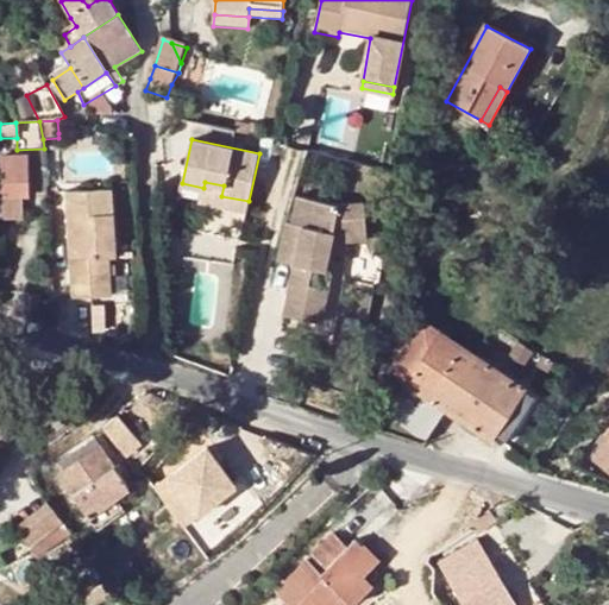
[(27,158),(2,159),(4,199),(29,197),(27,158)]
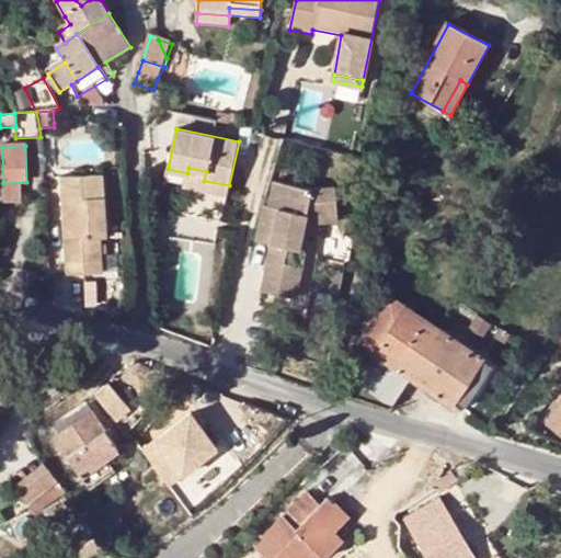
[(101,172),(60,174),(64,238),(104,236),(101,172)]
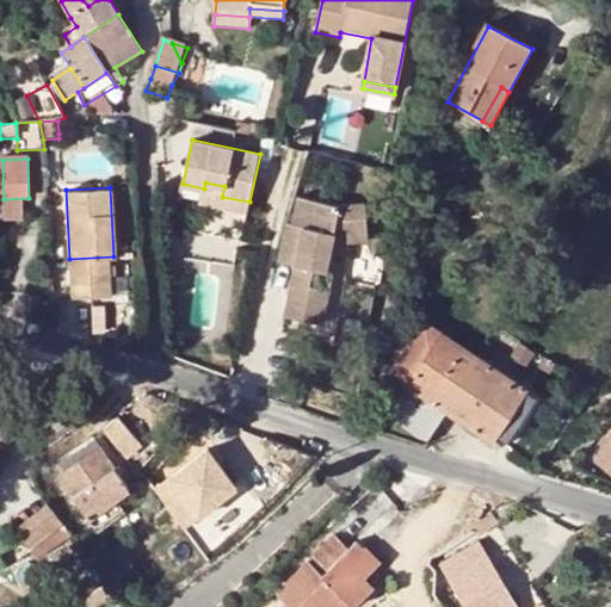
[(203,192),(199,204),(247,215),(250,202),(222,197),(203,192)]
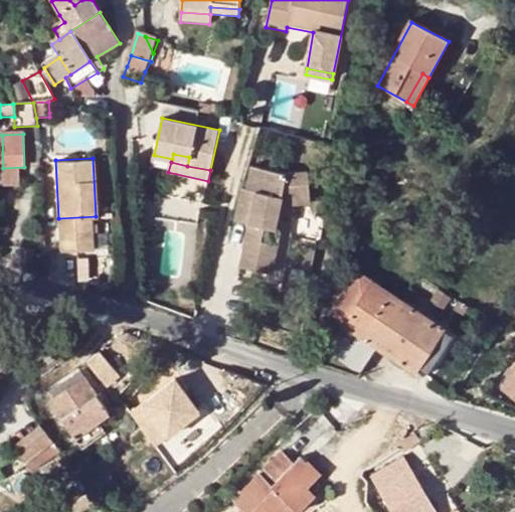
[(281,197),(313,193),(309,170),(291,174),(284,174),(251,167),(247,189),(241,188),(234,220),(249,224),(240,267),(271,274),(277,245),(261,242),(264,226),(276,228),(279,211),(280,206),(281,197)]
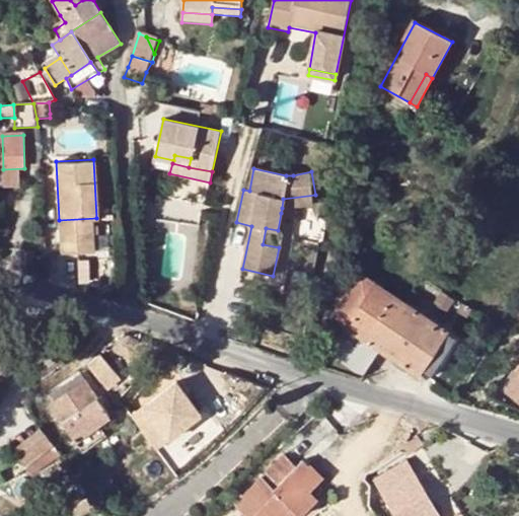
[(282,208),(292,206),(316,202),(315,195),(283,199),(282,208)]
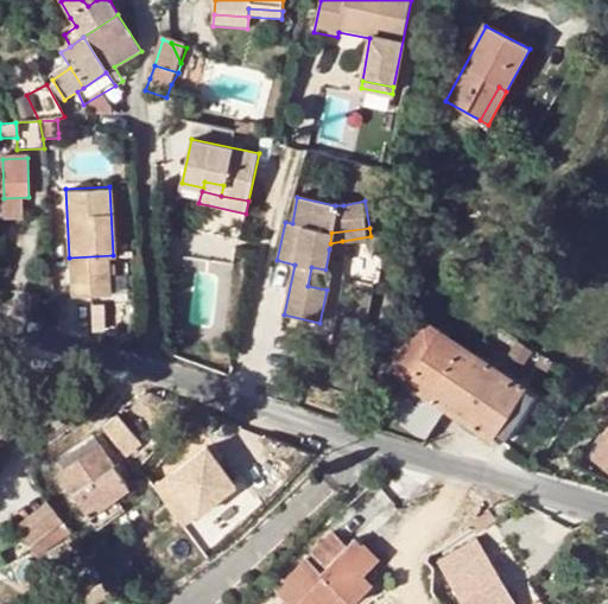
[(409,271),(411,254),(398,252),(396,269),(409,271)]
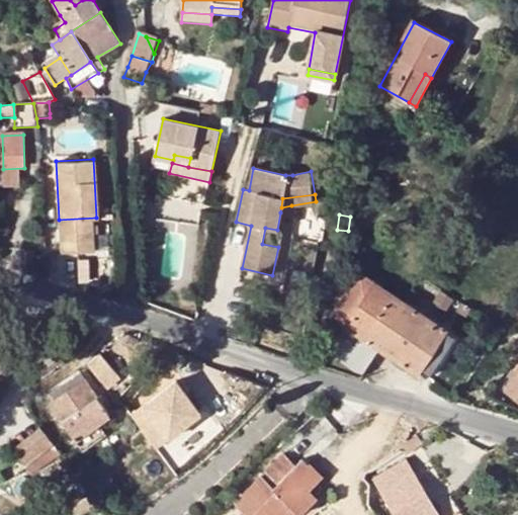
[(90,219),(59,220),(61,252),(91,250),(90,219)]
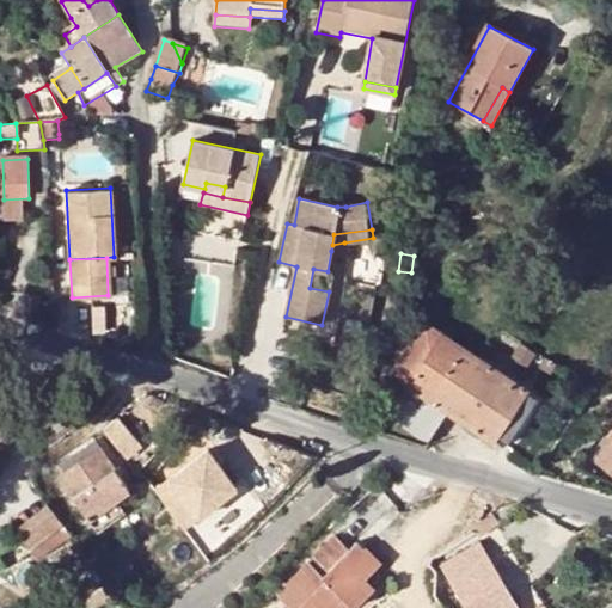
[(332,272),(328,271),(313,269),(310,288),(329,292),(332,272)]
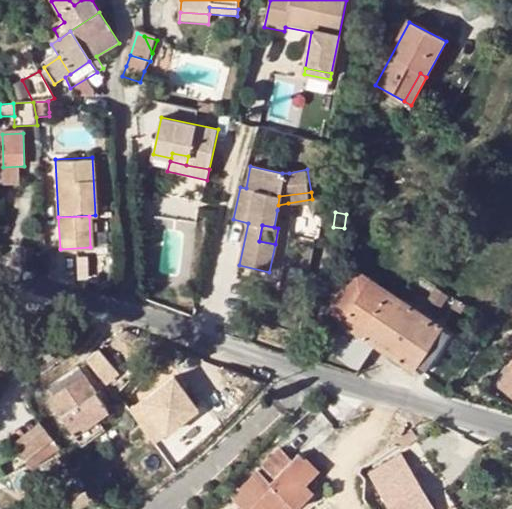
[(60,285),(81,285),(82,252),(60,252),(60,285)]
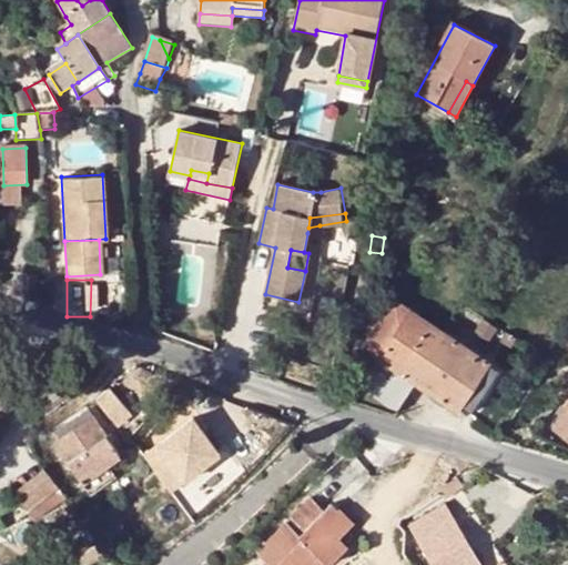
[(489,365),(445,336),(411,314),(353,402),(397,416),(419,384),(459,411),(489,365)]
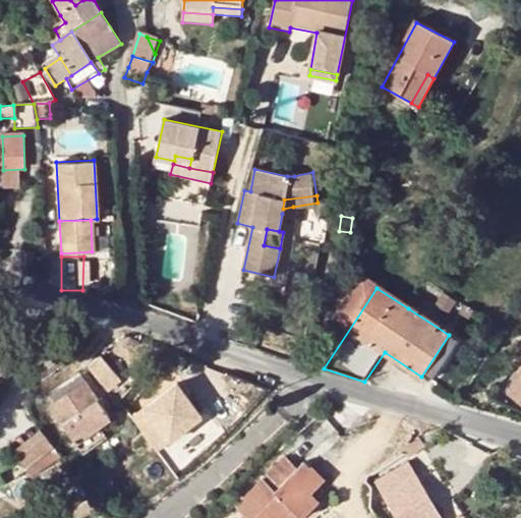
[(458,340),(449,335),(421,377),(430,383),(458,340)]
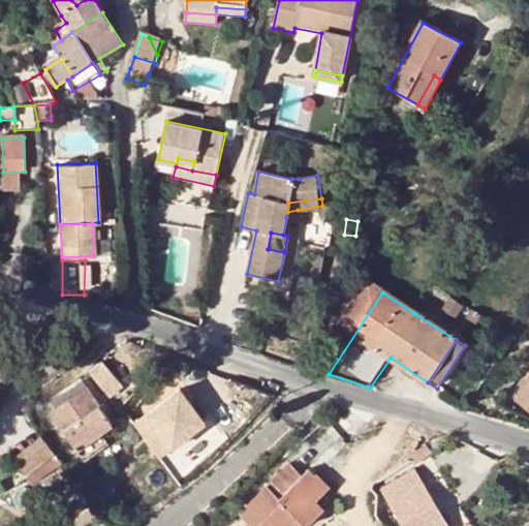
[(76,452),(101,437),(114,429),(85,384),(49,408),(76,452)]
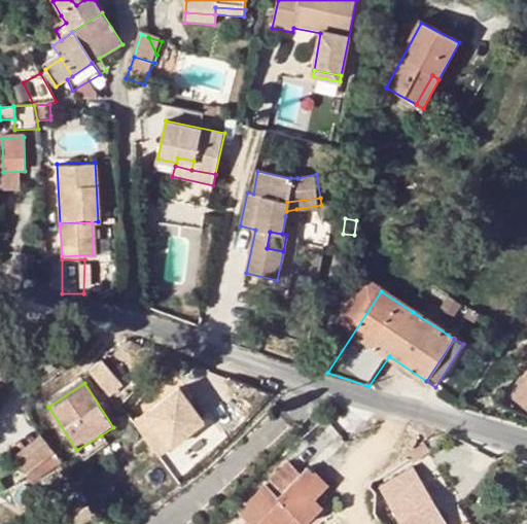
[(129,425),(159,458),(203,419),(173,386),(129,425)]
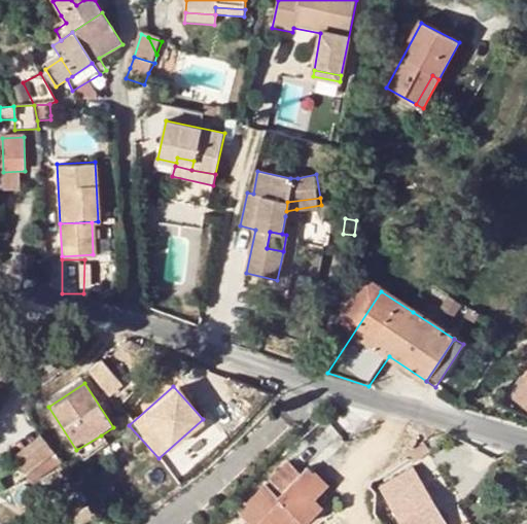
[(16,452),(27,469),(40,460),(54,452),(41,434),(16,452)]
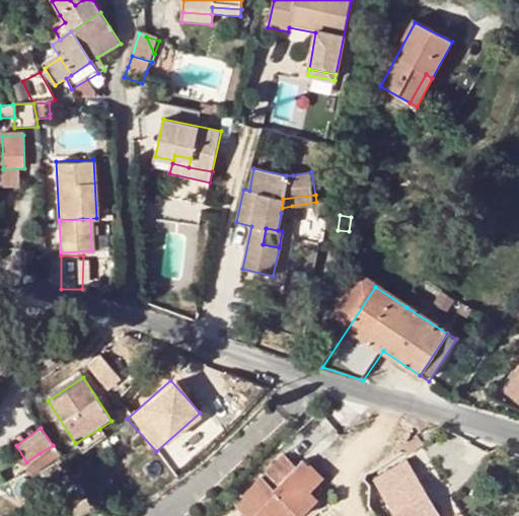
[(107,440),(99,429),(75,443),(83,456),(107,440)]
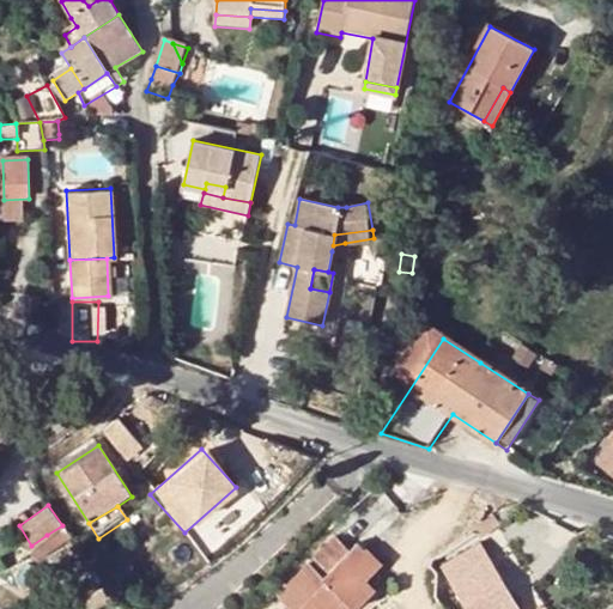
[(62,525),(47,535),(54,547),(71,536),(62,525)]
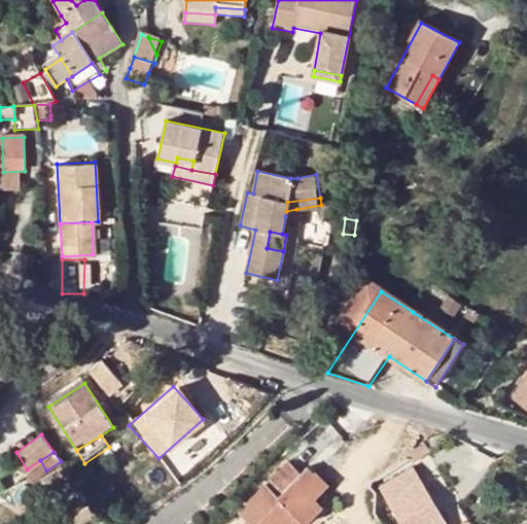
[(33,479),(46,470),(40,460),(27,469),(33,479)]
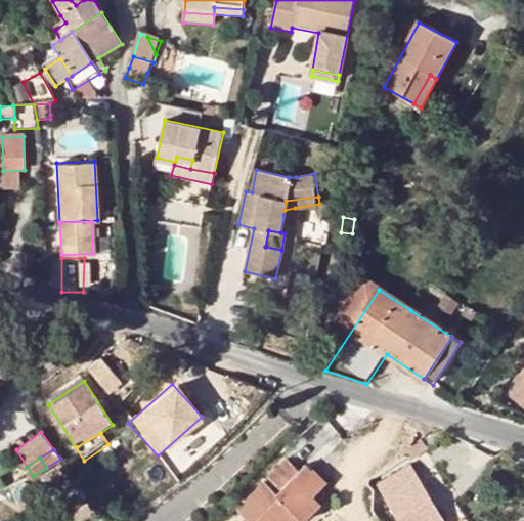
[(288,462),(238,511),(248,520),(287,520),(295,513),(301,520),(307,520),(321,507),(314,500),(326,486),(313,473),(311,475),(306,480),(300,475),(288,462)]
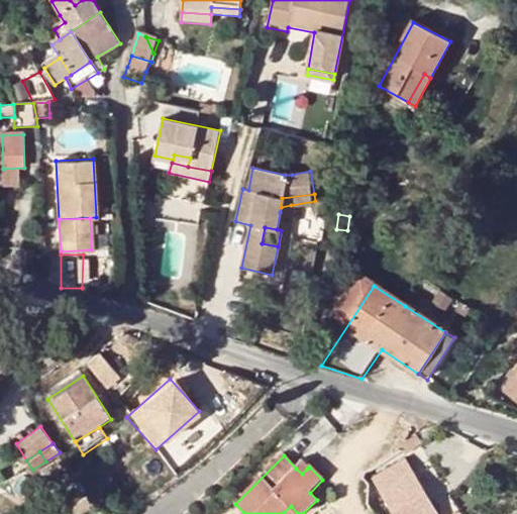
[(302,463),(296,469),(302,474),(307,469),(302,463)]
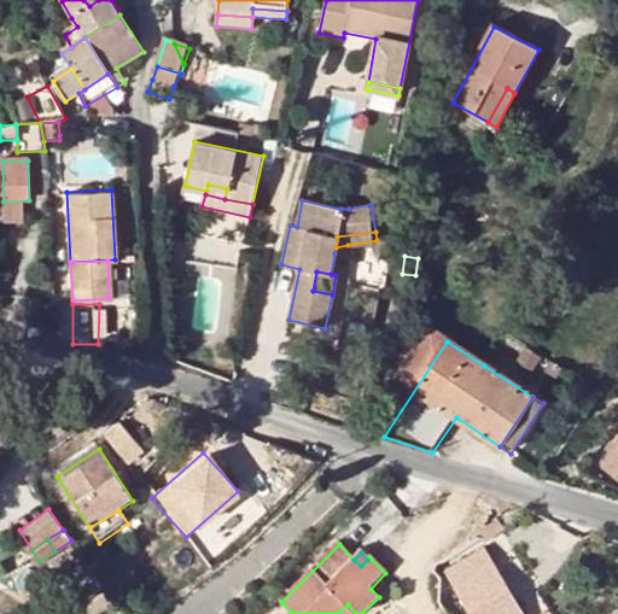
[(523,613),(487,554),(448,578),(468,613),(523,613)]
